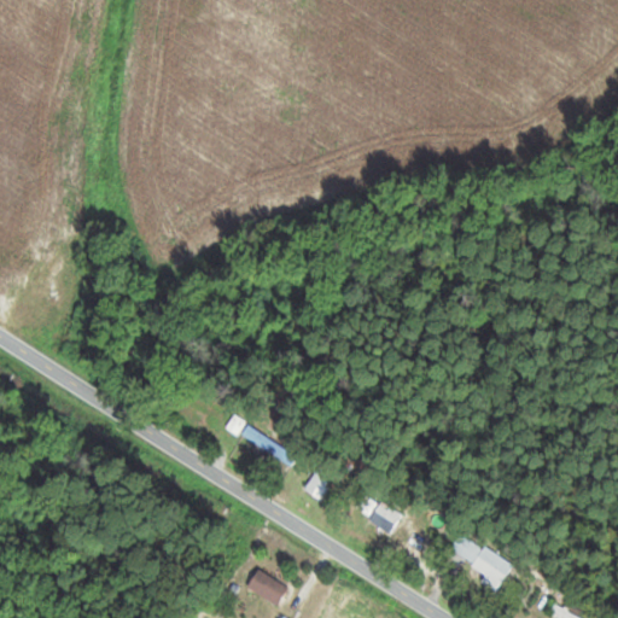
[(305,489),(322,501),(342,472),(325,460),(305,489)]
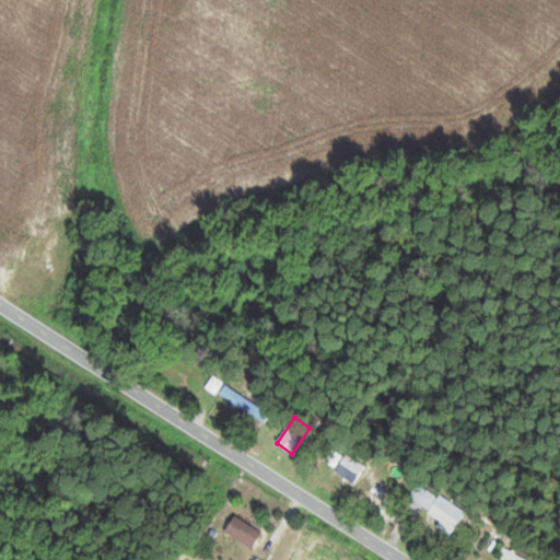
[(343,474),(360,479),(364,464),(348,458),(343,474)]
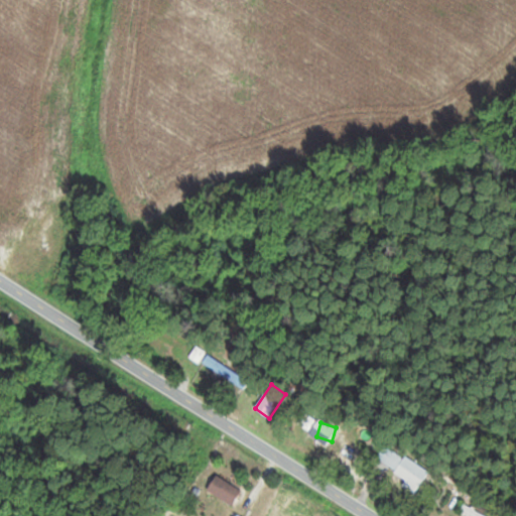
[(378,461),(408,480),(405,486),(416,493),(429,473),(388,445),(378,461)]
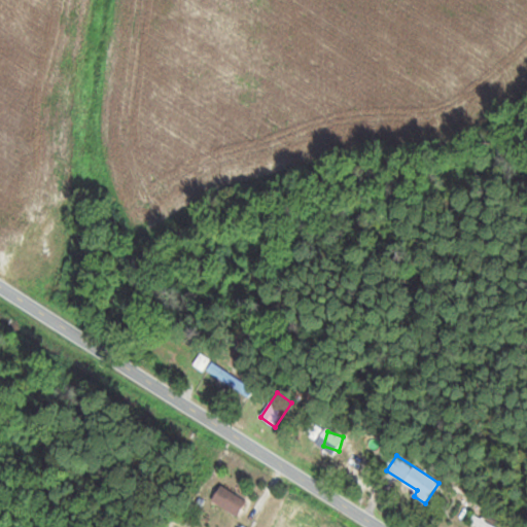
[(239,516),(248,499),(221,484),(212,500),(239,516)]
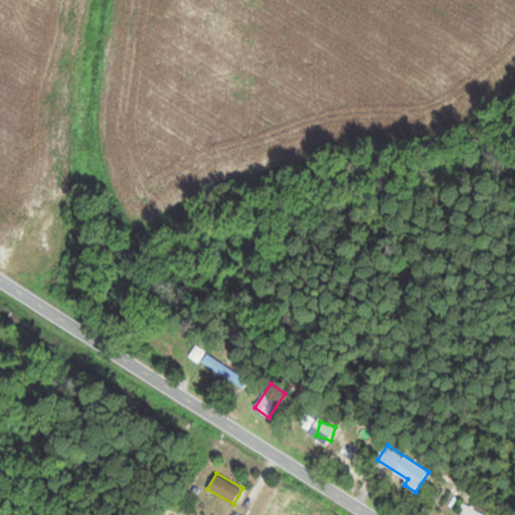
[(468,514),(484,514),(466,502),(461,510),(468,514)]
